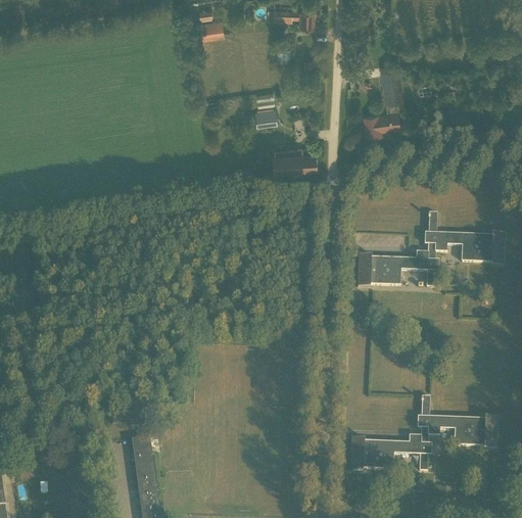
[(212,6),(199,6),(199,14),(212,14),(212,6)]
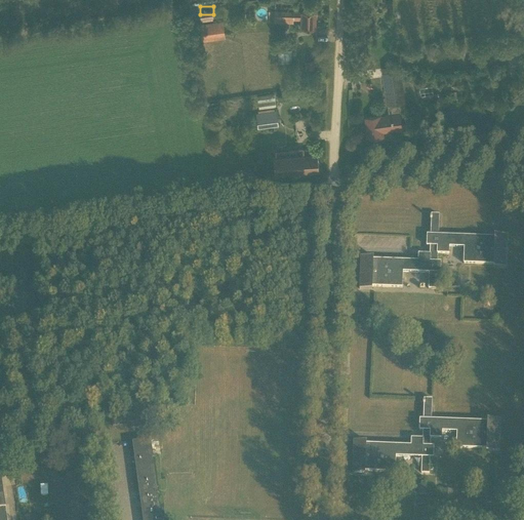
[(315,24),(315,6),(303,6),(299,6),(275,6),(274,16),(292,17),(292,14),(300,14),(300,23),(315,24)]
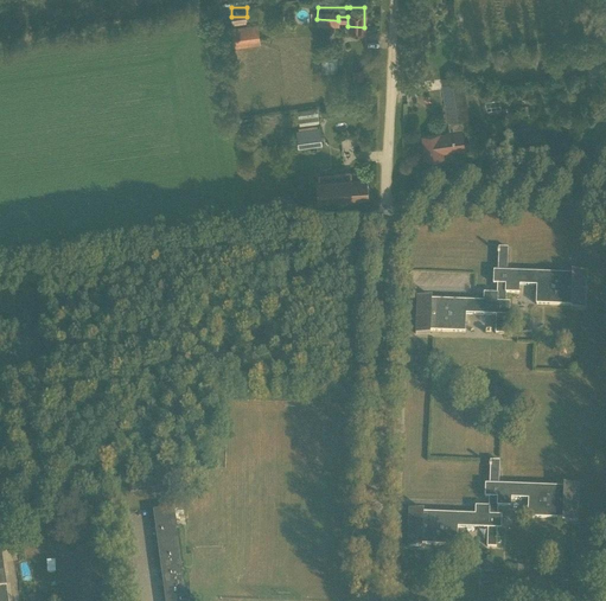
[(260,39),(257,19),(230,23),(231,26),(227,27),(228,34),(233,34),(233,43),(260,39)]
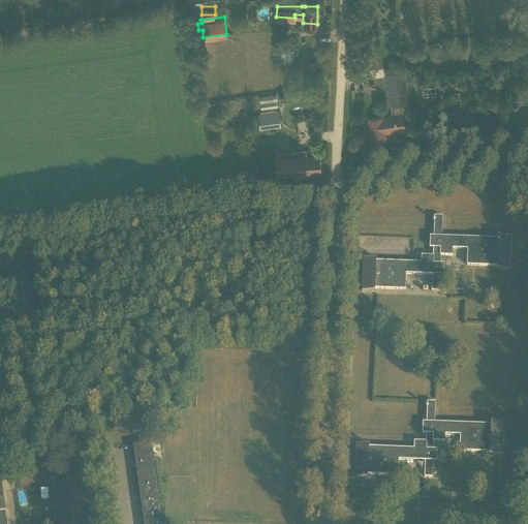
[(316,55),(312,56),(308,57),(309,61),(310,65),(318,63),(316,55)]
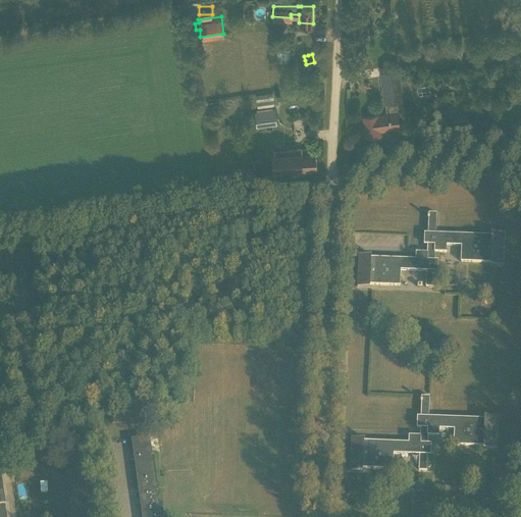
[(399,122),(395,98),(402,97),(397,58),(378,61),(383,100),(384,100),(385,109),(377,109),(362,111),(365,133),(380,131),(379,124),(386,123),(386,124),(399,122)]
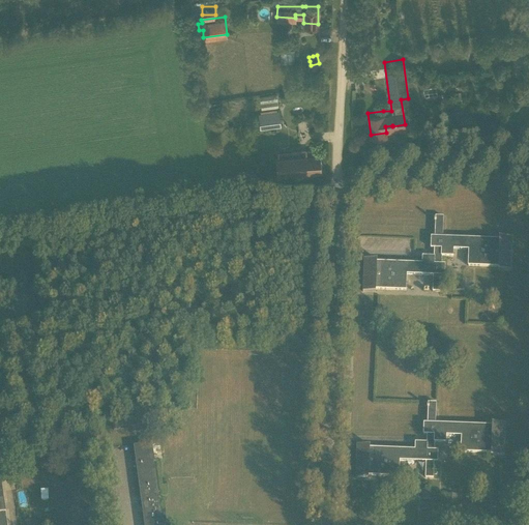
[(261,105),(278,101),(276,89),(259,91),(261,105)]
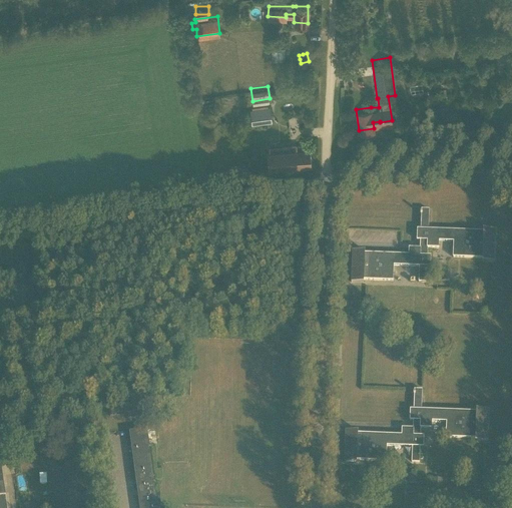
[(251,120),(262,118),(272,117),(270,103),(249,106),(251,120)]
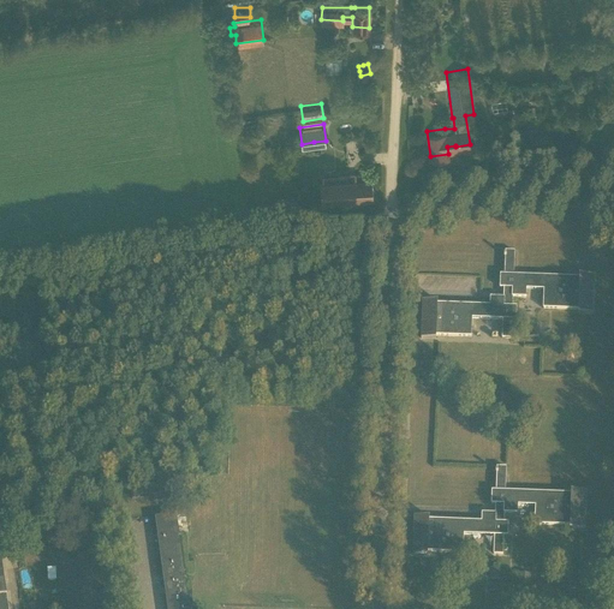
[(355,177),(355,169),(335,171),(335,177),(320,179),(321,198),(373,195),(371,174),(355,177)]
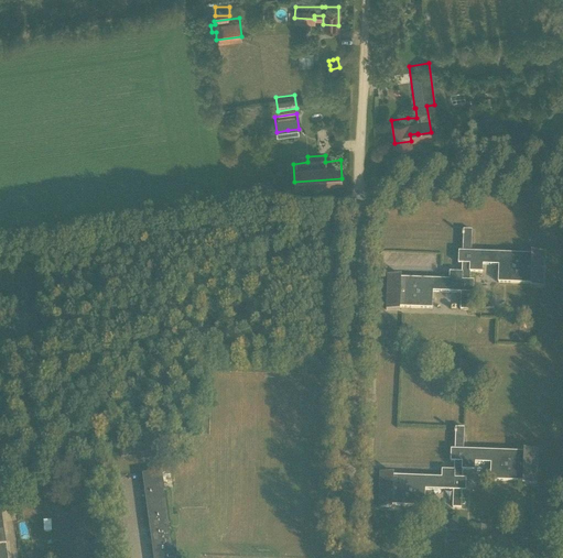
[(471,248),(472,227),(463,227),(463,248),(458,247),(457,259),(462,260),(462,267),(448,267),(448,275),(400,273),(400,271),(387,270),(385,305),(399,306),(399,304),(432,305),(432,287),(435,288),(435,287),(461,288),(459,306),(468,306),(468,288),(473,290),(474,277),(469,277),(469,267),(482,267),(482,261),(498,261),(497,277),(529,280),(529,282),(543,283),(544,248),(530,247),(530,250),(471,248)]
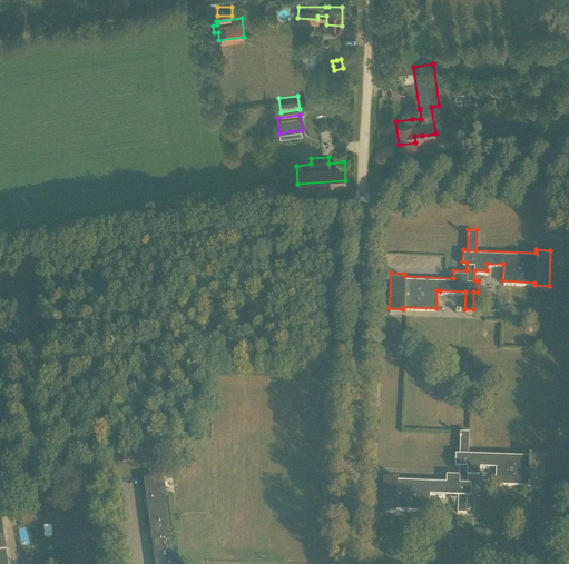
[(458,360),(458,370),(469,370),(469,360),(458,360)]
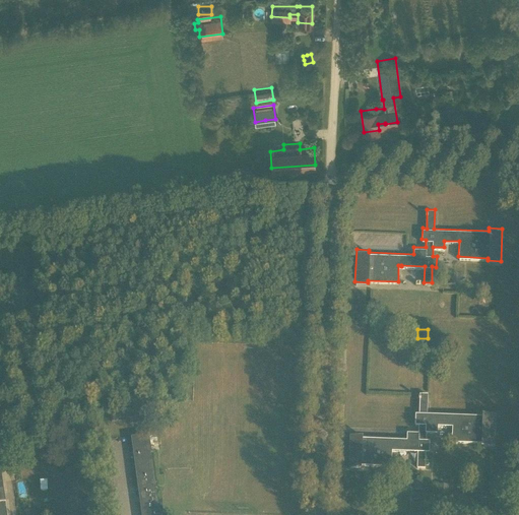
[(427,411),(427,391),(419,390),(418,393),(418,395),(419,395),(418,410),(414,410),(414,422),(417,422),(417,430),(406,430),(406,437),(362,435),(362,433),(349,432),(349,433),(348,463),(347,463),(347,464),(361,465),(361,464),(361,462),(390,463),(391,447),(416,448),(416,464),(425,464),(425,449),(428,449),(429,438),(426,438),(426,430),(437,430),(437,423),(452,424),(451,439),(481,440),(480,443),(494,443),(495,411),(495,410),(482,411),(482,413),(427,411)]
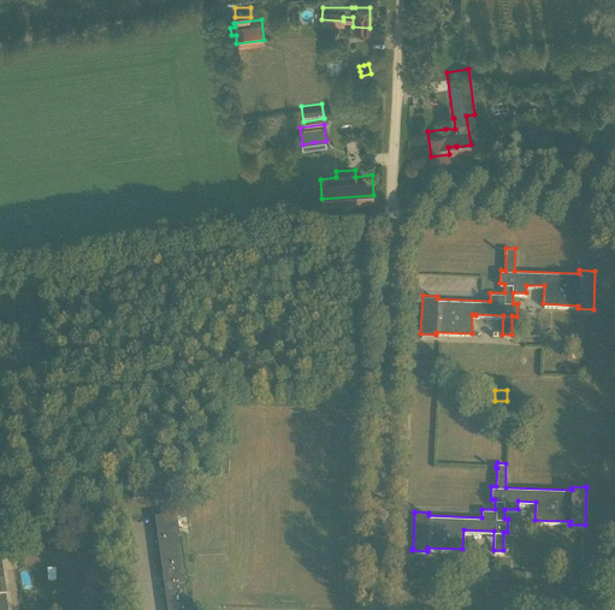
[(167,609),(189,609),(176,510),(154,514),(167,609)]
